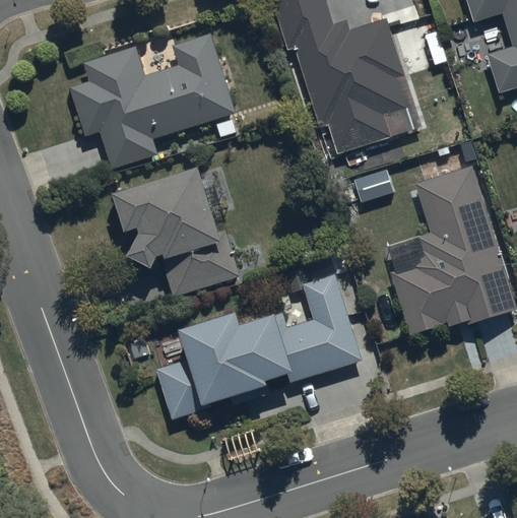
[(280,0),(275,2),(326,154),(393,132),(386,111),(405,104),(397,78),(405,75),(387,18),(338,35),(326,0),(280,0)]
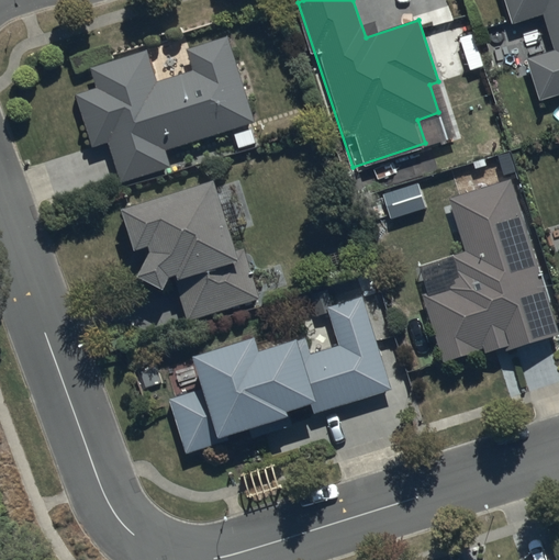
[(522,55),(534,97),(558,89),(558,0),(503,0),(510,23),(545,13),(554,46),(522,55)]
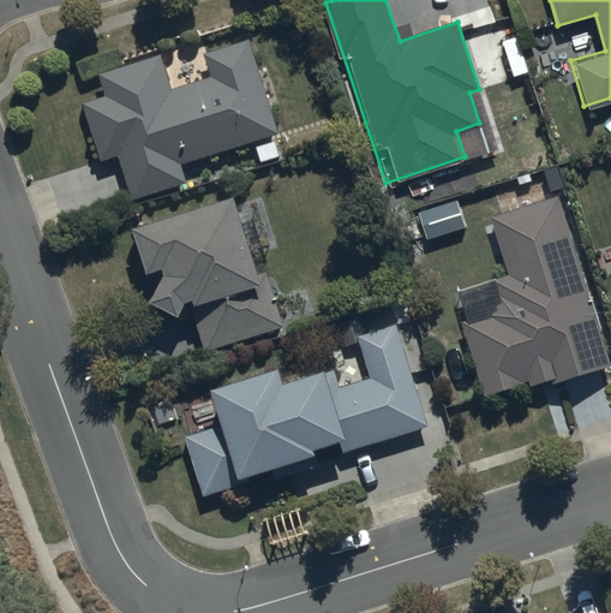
[(129,195),(135,192),(281,147),(247,39),(201,53),(208,78),(172,90),(160,54),(97,73),(103,94),(82,101),(100,158),(115,152),(129,195)]
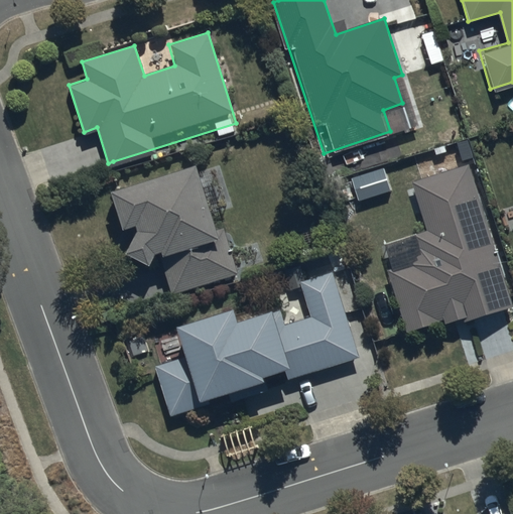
[(512,306),(512,299),(468,161),(405,181),(428,253),(388,266),(411,340),(512,306)]
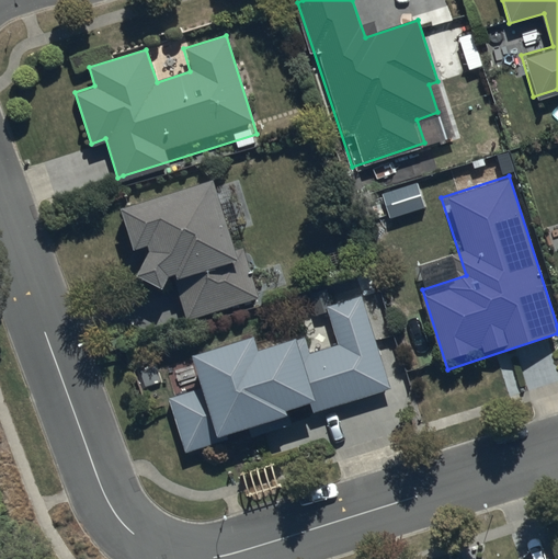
[(216,179),(121,210),(147,289),(172,281),(184,317),(254,294),(216,179)]
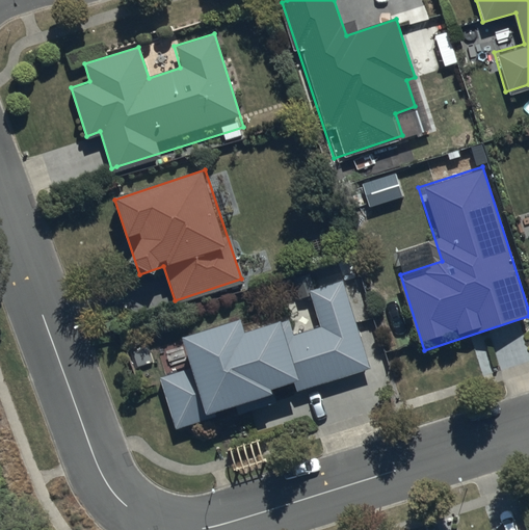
[(161,372),(177,428),(371,368),(343,279),(307,290),(319,327),(288,337),(282,322),(246,332),(243,320),(183,336),(190,364),(161,372)]
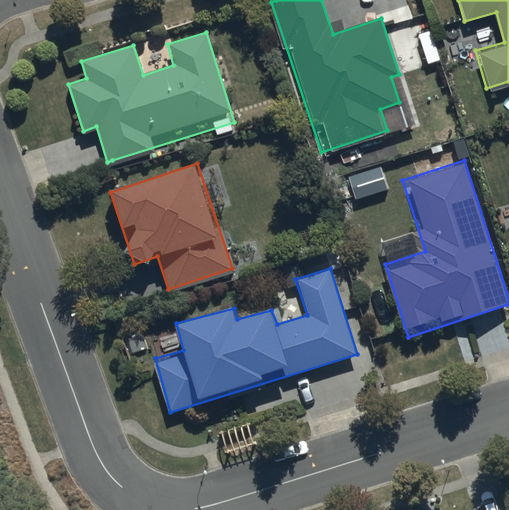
All buildings are outlined.
